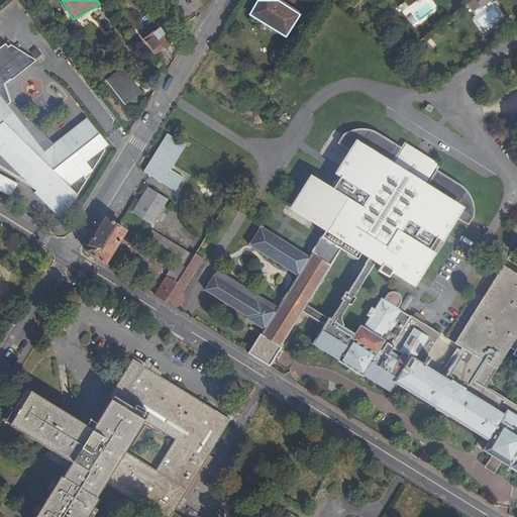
[(420,0),(409,0),(404,5),(408,10),(420,0)]
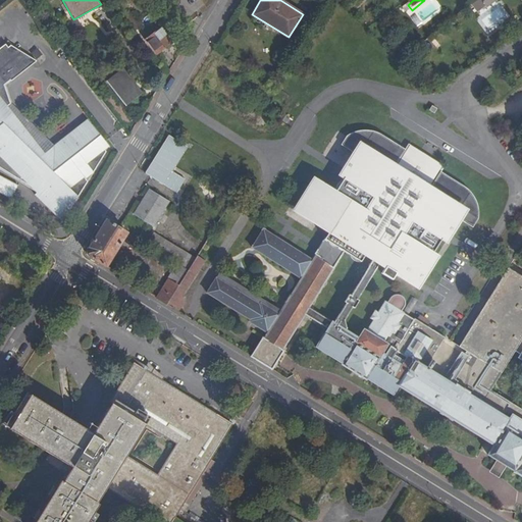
[(141,24),(132,13),(125,17),(135,30),(141,24)]
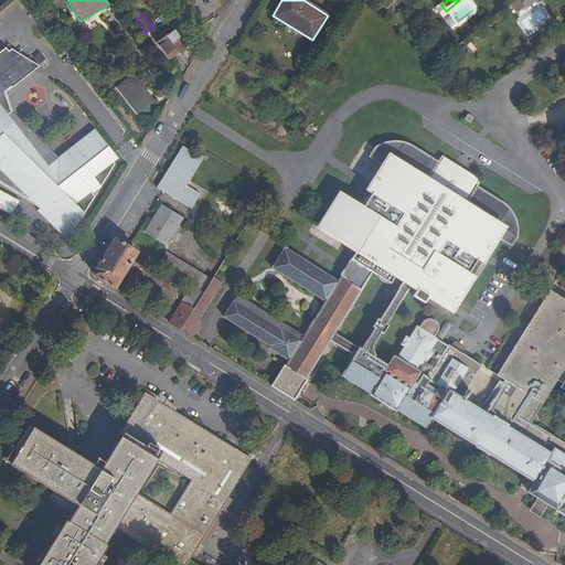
[(158,43),(170,59),(188,44),(176,29),(158,43)]
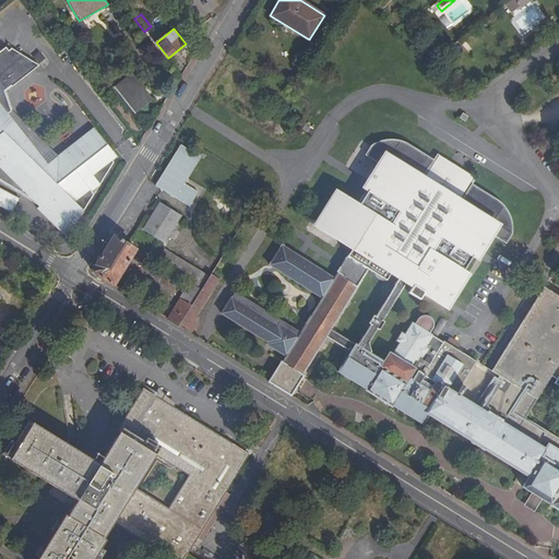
[(56,215),(57,214),(71,224),(81,209),(83,212),(94,194),(91,191),(99,185),(114,162),(113,161),(110,159),(110,157),(92,133),(90,135),(87,132),(58,156),(42,169),(27,155),(36,149),(8,114),(12,111),(4,91),(11,86),(12,87),(18,82),(27,74),(27,75),(39,66),(27,58),(19,64),(9,50),(6,47),(0,51),(0,179),(39,204),(38,205),(56,215)]
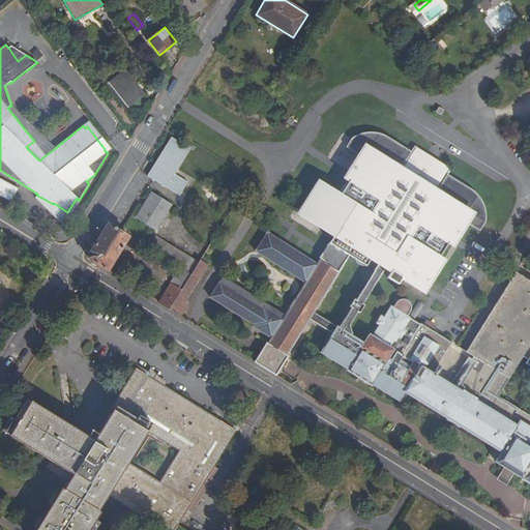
[(8,48),(18,61),(26,55),(11,46),(8,48)]
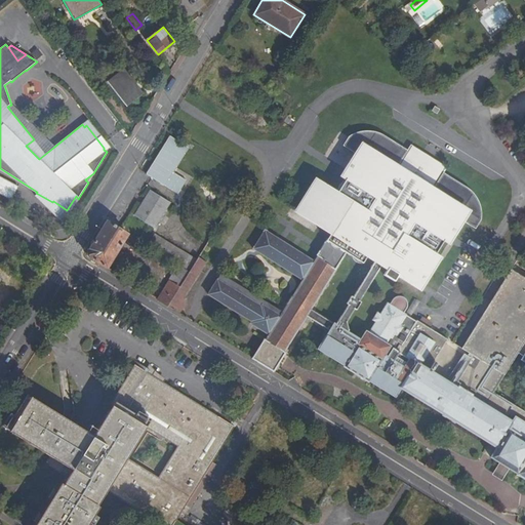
[(36,61),(42,53),(35,47),(30,54),(36,61)]
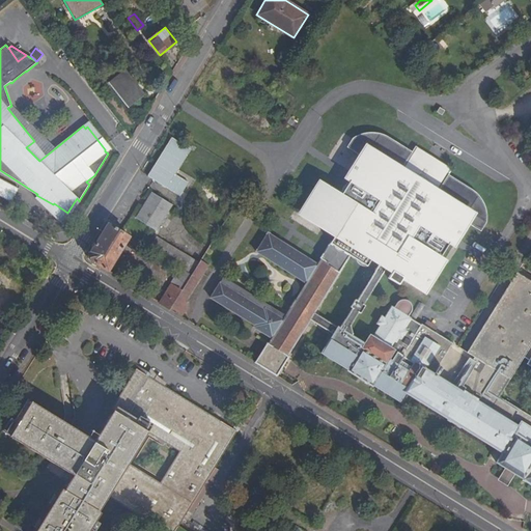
[(130,79),(131,78),(124,70),(108,83),(128,108),(145,94),(139,87),(138,88),(130,79)]
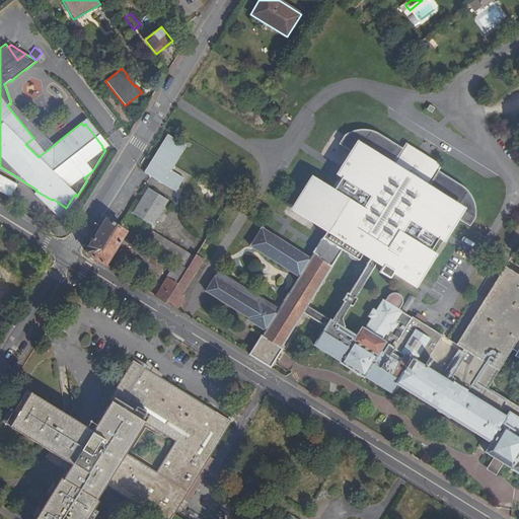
[(136,85),(128,76),(127,77),(135,86),(136,85)]
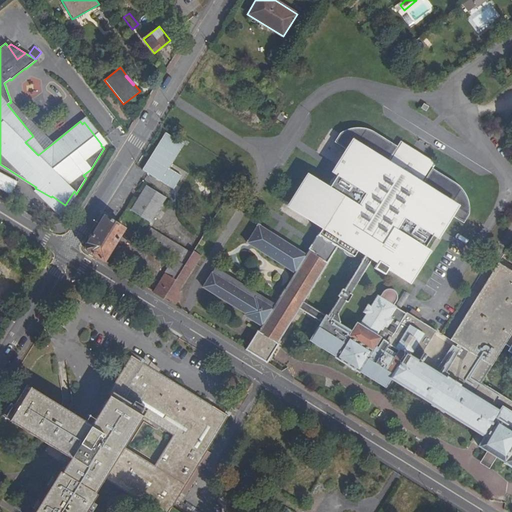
[(33,136),(25,142),(38,155),(53,143),(11,101),(11,102),(7,104),(33,136)]
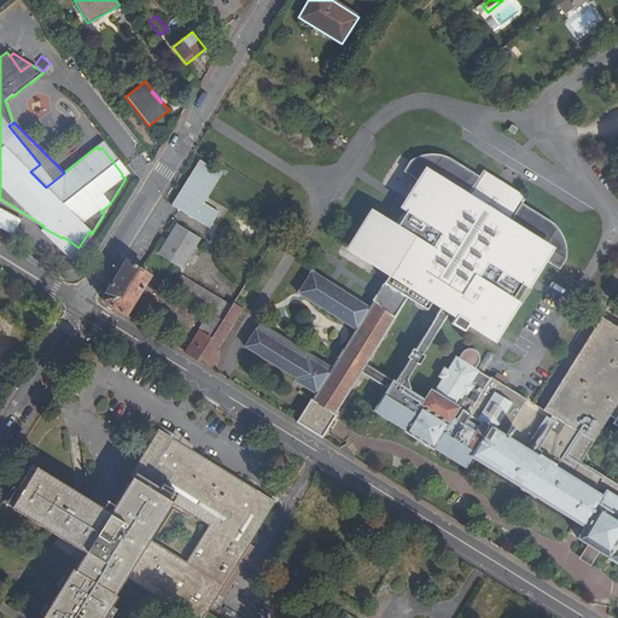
[(104,141),(97,146),(99,150),(101,147),(122,174),(122,176),(124,178),(129,174),(104,141)]
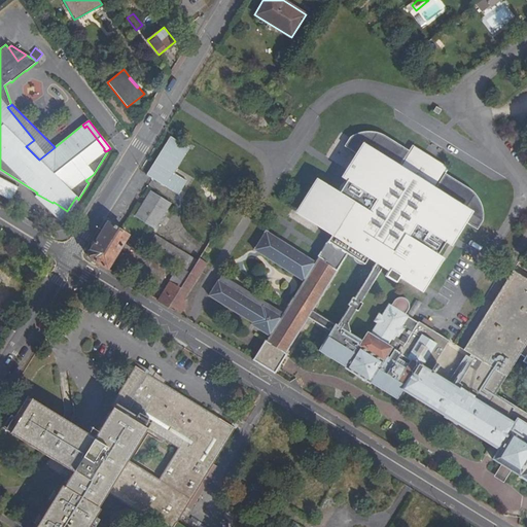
[(492,458),(502,465),(498,472),(505,477),(510,469),(519,475),(519,476),(526,481),(526,279),(513,271),(463,350),(470,354),(452,385),(430,372),(431,370),(434,373),(438,365),(435,363),(449,341),(430,329),(421,323),(418,321),(418,322),(408,316),(405,314),(407,312),(409,309),(409,307),(409,305),(408,302),(406,300),(403,299),(401,297),(399,297),(396,297),(394,299),(392,302),(390,305),(388,303),(369,334),(366,332),(360,341),(348,334),(349,331),(348,323),(356,310),(357,311),(362,304),(360,303),(383,266),(389,270),(385,276),(395,283),(402,271),(422,283),(423,283),(425,282),(426,281),(427,278),(427,277),(427,275),(425,274),(450,234),(452,236),(453,235),(455,235),(457,233),(457,231),(457,227),(455,226),(460,218),(478,230),(483,220),(483,216),(483,213),(483,209),(481,204),(479,200),(477,196),(475,192),(470,189),(445,173),(442,178),(432,173),(432,167),(432,166),(421,159),(420,160),(415,162),(406,156),(410,151),(384,136),(381,134),(377,133),(372,132),(367,132),(362,132),(355,134),(350,137),(344,146),(361,157),(357,164),(355,163),(354,164),(352,164),(350,166),(350,168),(350,170),(350,171),(352,172),(338,195),(320,183),(301,214),(332,234),(326,243),(326,242),(325,244),(334,249),(335,247),(336,246),(347,253),(363,265),(369,257),(376,261),(354,299),(352,297),(348,305),(349,306),(337,326),(312,311),(337,270),(325,262),(327,259),(318,254),(318,256),(315,262),(266,232),(254,249),(304,280),(283,314),(221,275),(208,295),(252,322),(251,324),(269,336),(266,341),(265,340),(252,359),(274,373),(286,354),(285,353),(308,318),(330,332),(327,337),(318,350),(345,366),(345,367),(369,383),(370,381),(396,398),(401,389),(407,381),(503,442),(498,449),(492,458)]
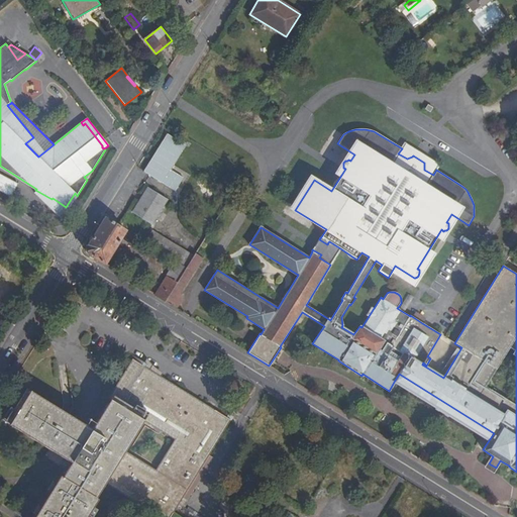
[(186,145),(167,133),(143,171),(175,191),(184,178),(171,170),(186,145)]
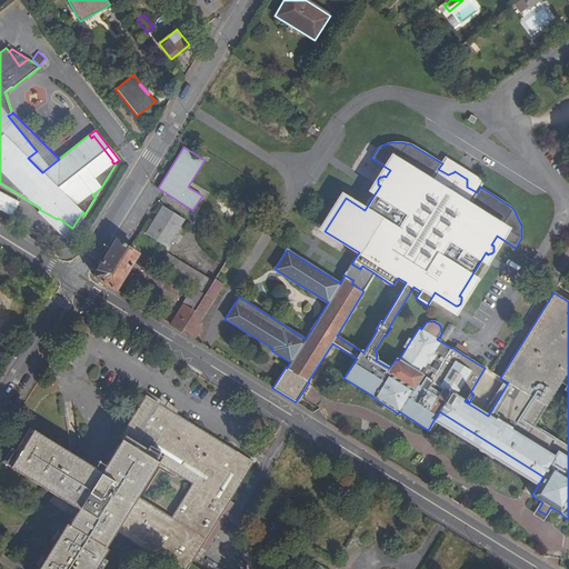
[(446,157),(442,163),(438,169),(448,175),(453,172),(455,171),(467,179),(467,180),(467,187),(477,192),(480,187),(483,181),(463,168),(446,157)]
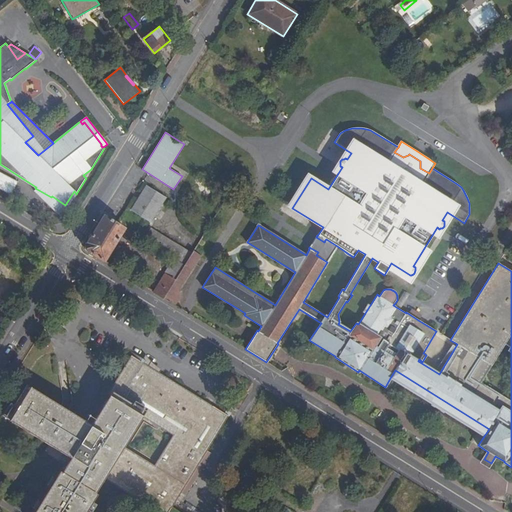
[(146,186),(131,210),(150,221),(165,198),(146,186)]
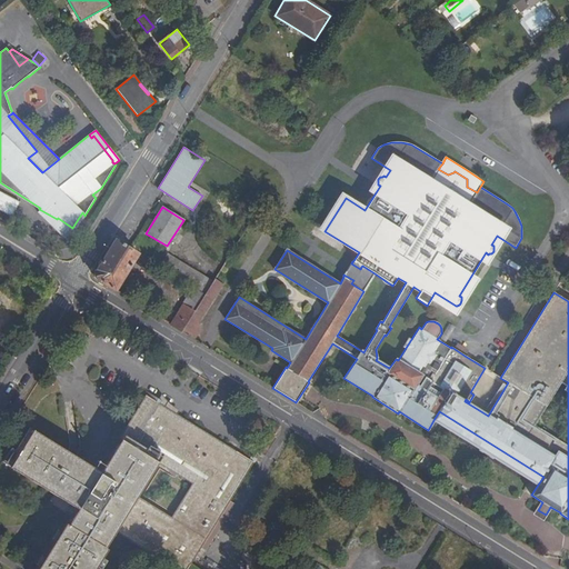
[(68,242),(85,216),(82,212),(72,228),(58,218),(57,219),(39,209),(38,212),(68,242)]
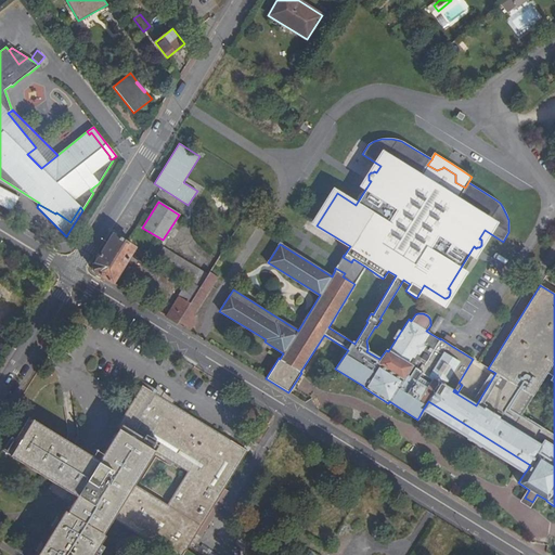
[(97,271),(94,271),(95,272),(97,272),(97,273),(113,283),(134,247),(112,233),(94,263),(94,265),(93,266),(93,267),(95,266),(97,271)]
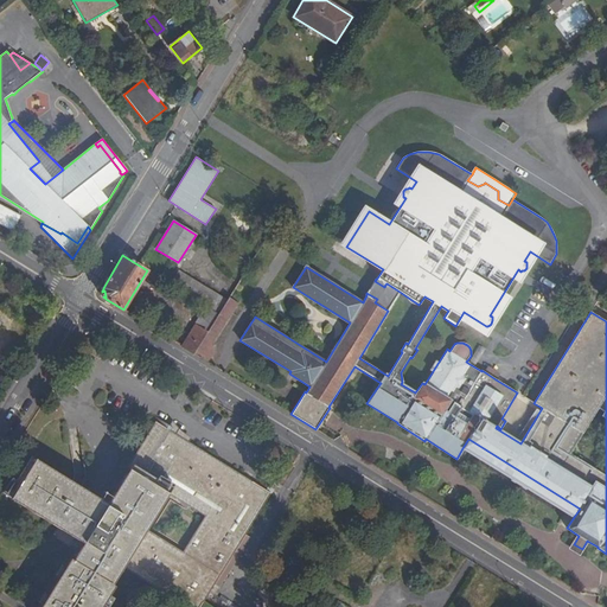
[(218,314),(227,300),(228,300),(179,269),(170,285),(204,306),(218,314)]
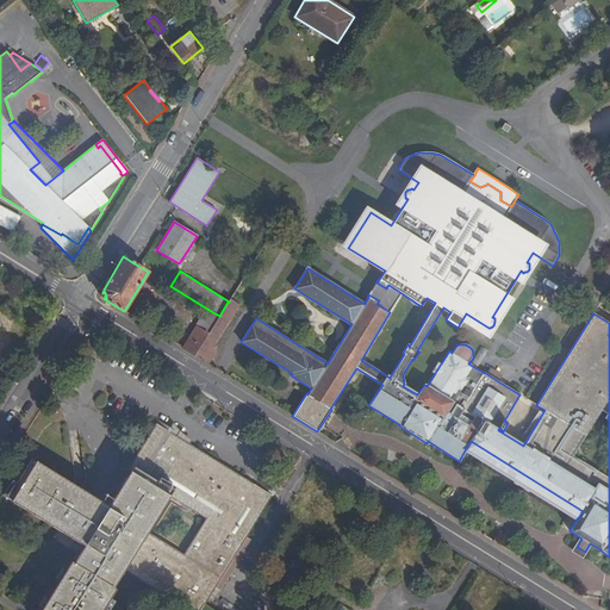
[(379,300),(377,304),(390,312),(402,293),(388,285),(387,286),(386,288),(377,282),(368,294),(379,300)]
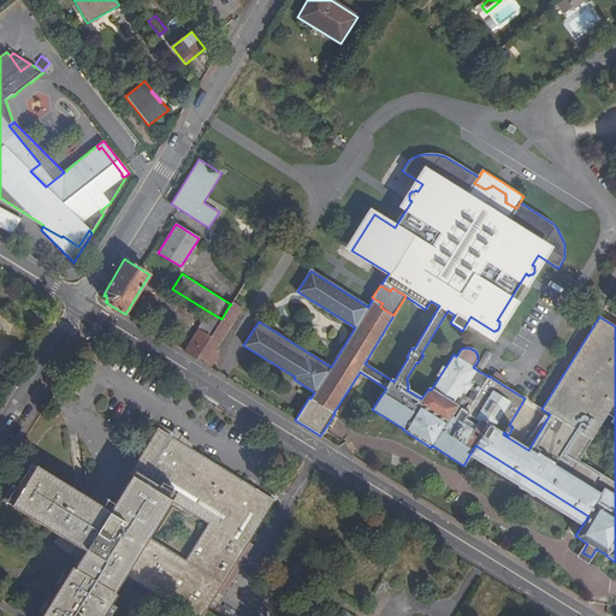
[(213,349),(240,306),(232,301),(231,304),(230,304),(221,319),(211,337),(196,359),(203,363),(213,349)]
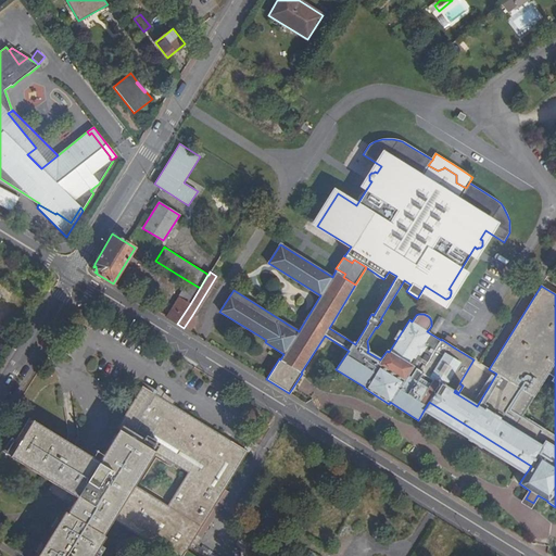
[(178,295),(179,297),(190,304),(200,288),(187,280),(178,295)]
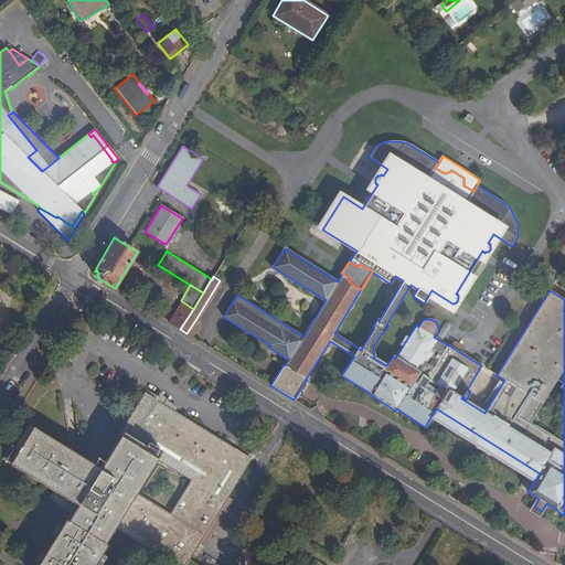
[(193,309),(182,301),(169,322),(180,329),(193,309)]
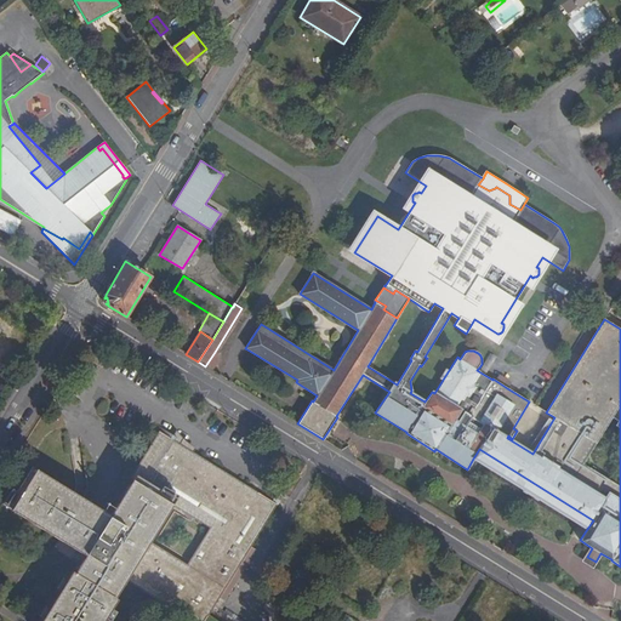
[(221,357),(215,352),(205,366),(212,371),(221,357)]
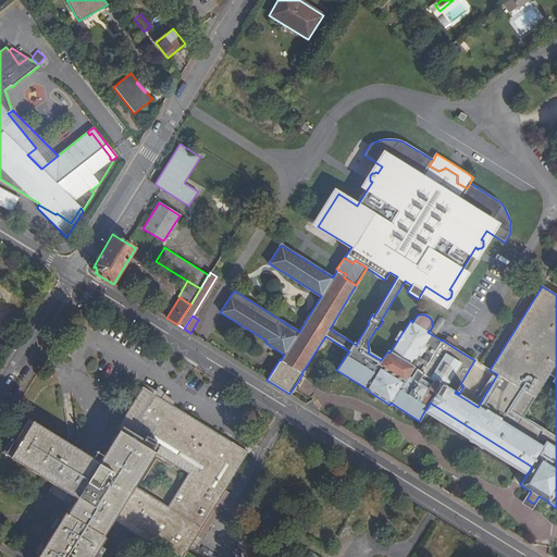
[(447,337),(445,342),(455,348),(458,344),(447,337)]
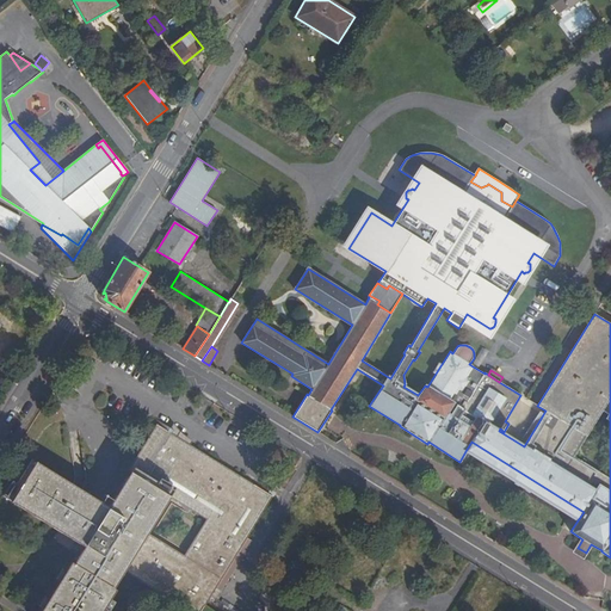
[(78,536),(75,542),(84,547),(73,563),(72,562),(41,610),(103,610),(116,590),(113,588),(124,571),(190,610),(201,610),(215,588),(241,547),(247,550),(253,541),(247,537),(272,497),(156,425),(128,470),(130,473),(109,507),(99,501),(96,507),(87,501),(91,497),(36,462),(11,503),(66,536),(69,530),(78,536)]
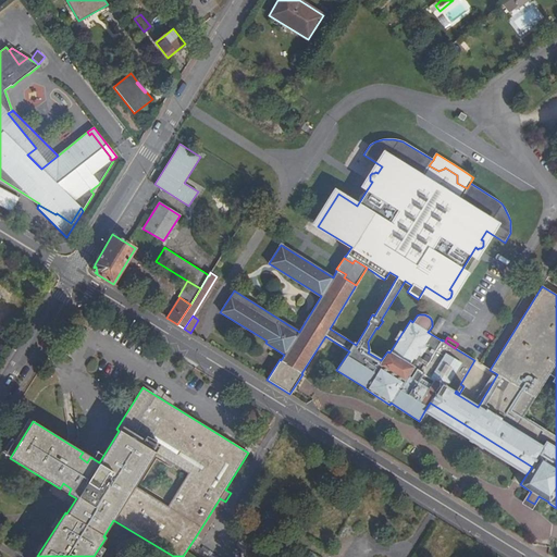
[(424,411),(527,474),(532,467),(430,403),(424,411)]
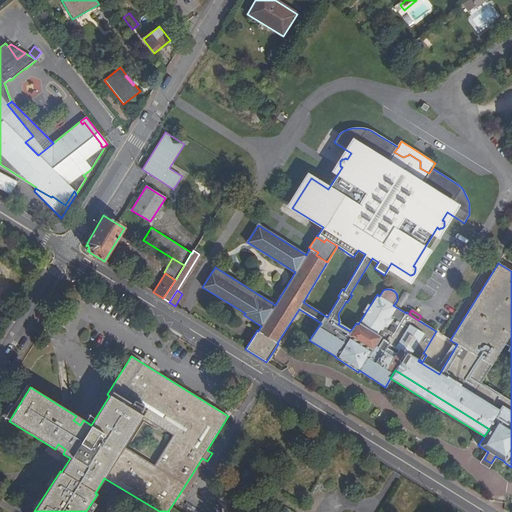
[(248,394),(241,390),(231,405),(238,410),(248,394)]
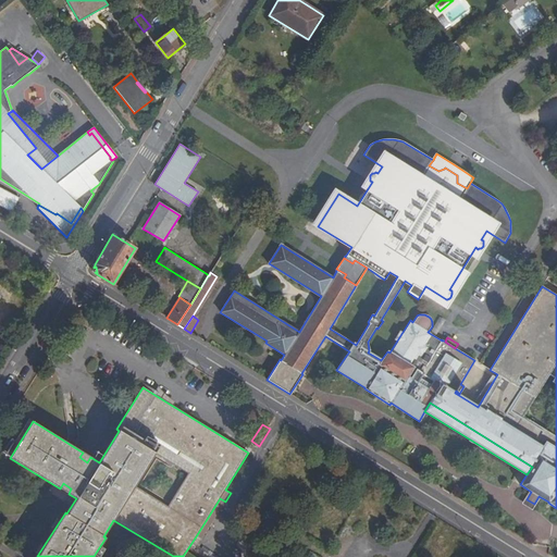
[(90,457),(83,453),(79,457),(87,462),(90,457)]
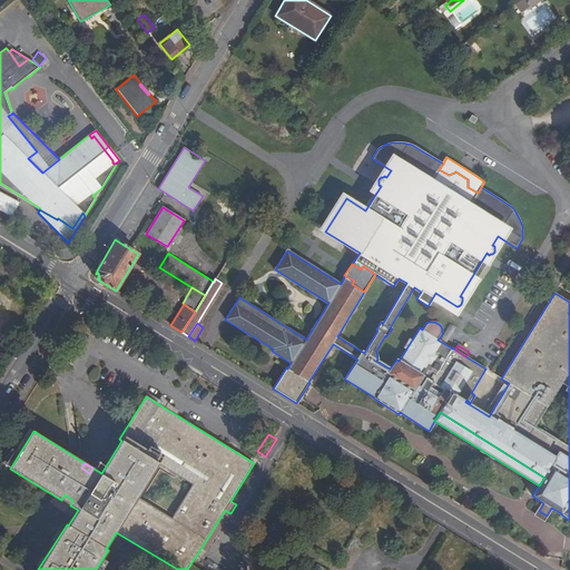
[(61,500),(70,505),(72,500),(65,494),(61,500)]
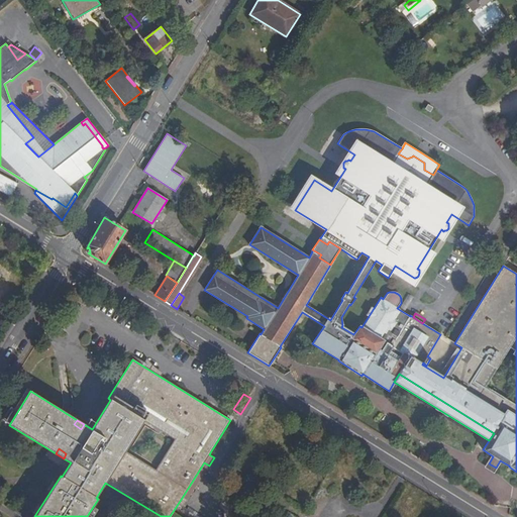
[(187,501),(209,466),(204,462),(182,498),(187,501)]
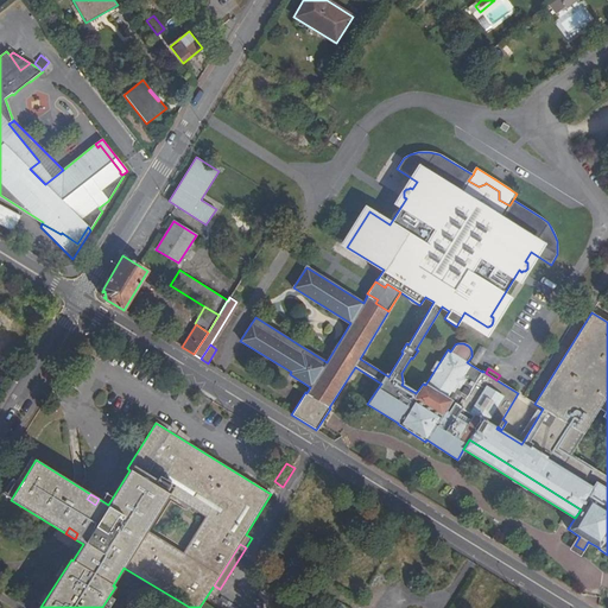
[(580,556),(583,550),(575,545),(571,550),(580,556)]
